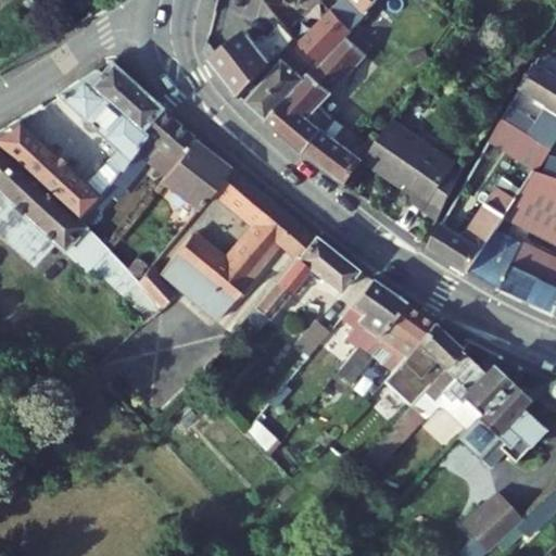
[(351,0),(365,14),(377,0),(351,0)]
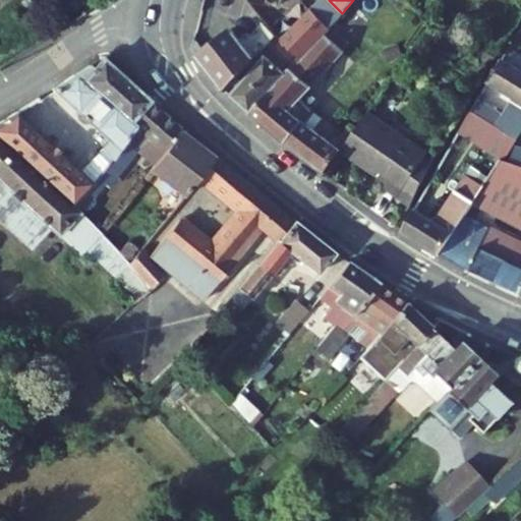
[(310,11),(281,40),(299,60),(321,37),(328,29),(310,11)]
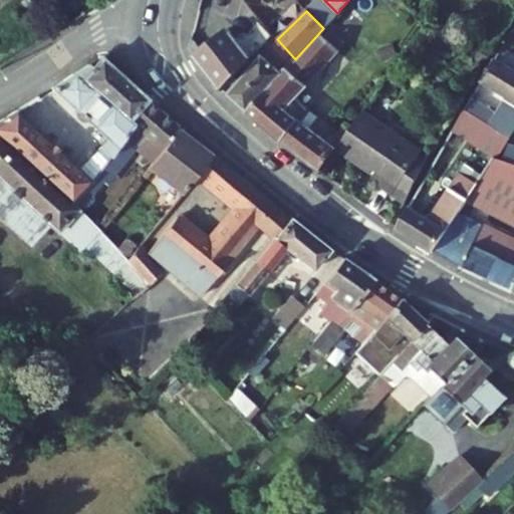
[(201,49),(195,54),(223,90),(257,52),(273,36),(263,24),(250,35),(246,33),(238,40),(228,27),(201,49)]
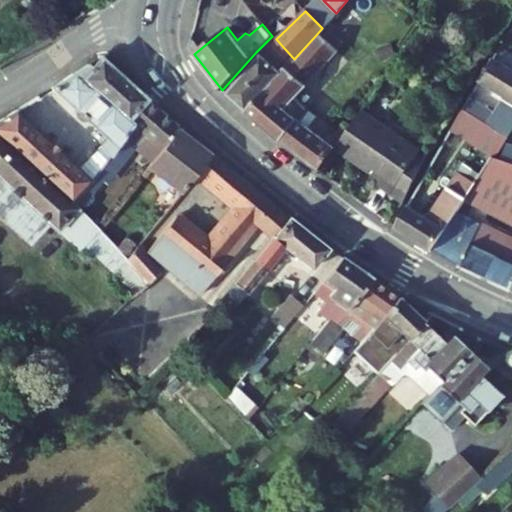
[(260,55),(226,94),(247,111),(294,59),(276,39),(273,35),(272,36),(256,52),(260,55)]
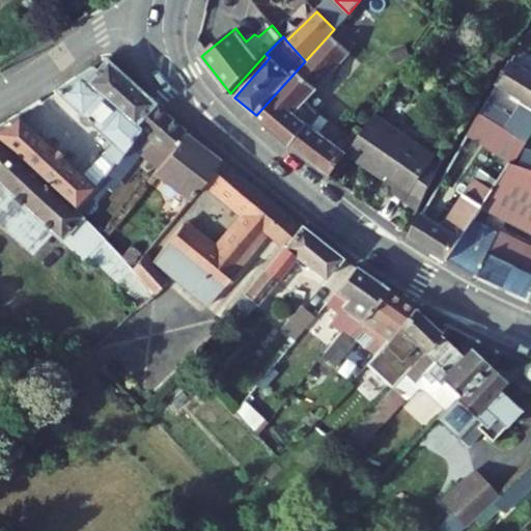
[(305,61),(256,115),(292,146),(317,115),(305,103),(307,100),(348,56),(327,37),(305,61)]
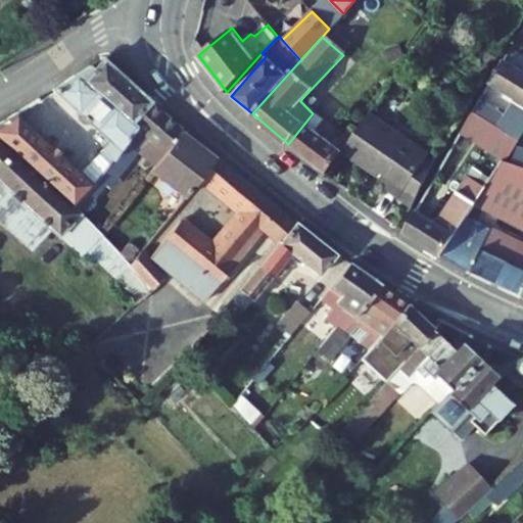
[(199,43),(193,49),(198,55),(204,50),(199,43)]
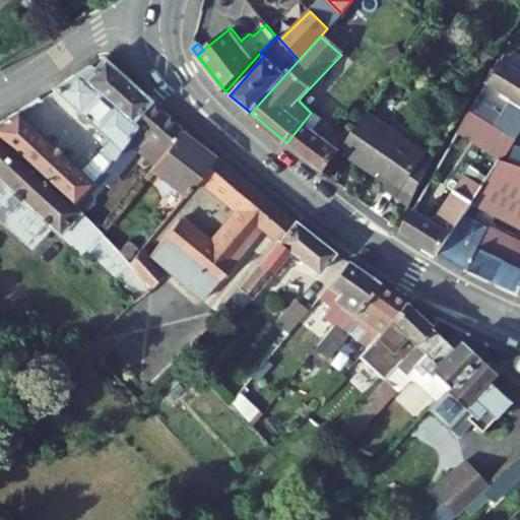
[(482,61),(490,65),(494,58),(486,54),(482,61)]
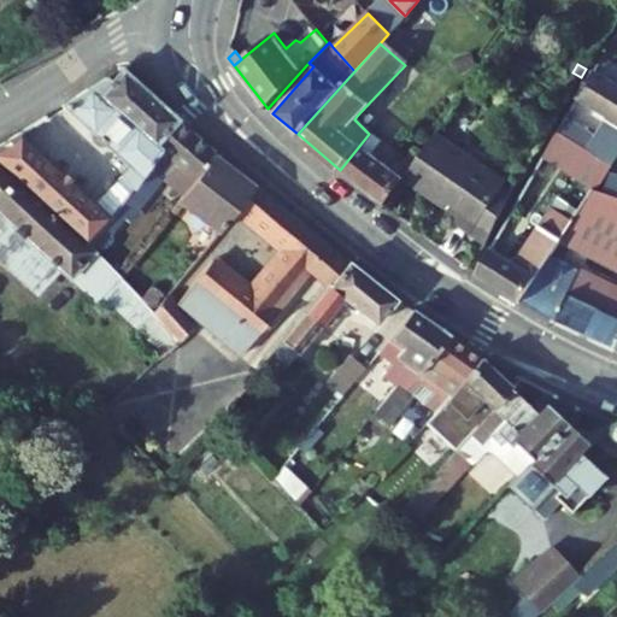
[(133,164),(142,172),(159,148),(154,144),(177,118),(123,69),(111,83),(106,78),(66,104),(93,129),(94,139),(101,145),(111,145),(133,164)]
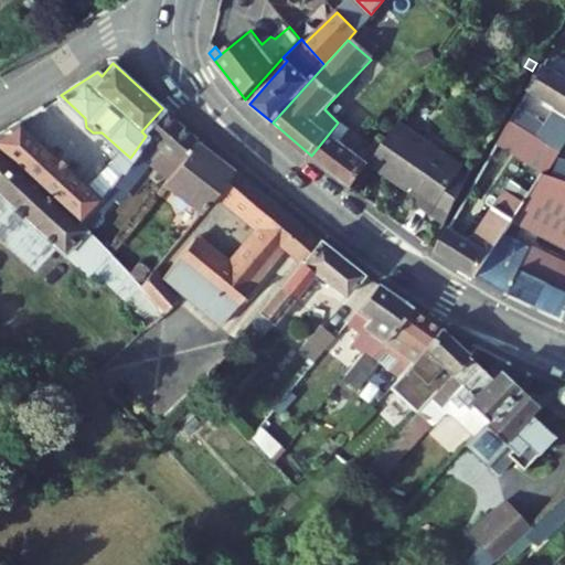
[(519,125),(562,151),(564,146),(564,76),(545,65),(530,89),(564,110),(564,114),(555,130),(526,113),(519,125)]
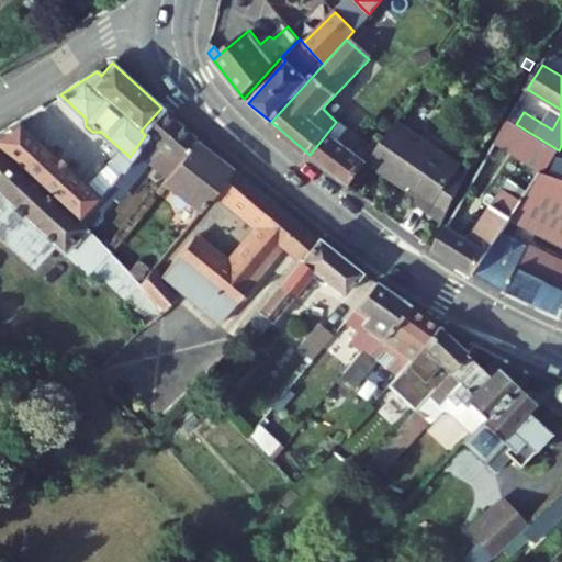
[(325,105),(323,109),(336,122),(338,119),(325,105)]
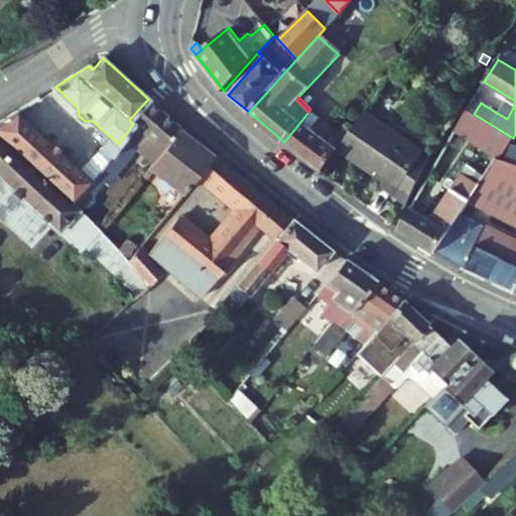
[(136,150),(153,163),(179,129),(181,126),(148,99),(129,120),(133,124),(119,144),(109,159),(98,174),(106,180),(114,169),(118,173),(136,150)]
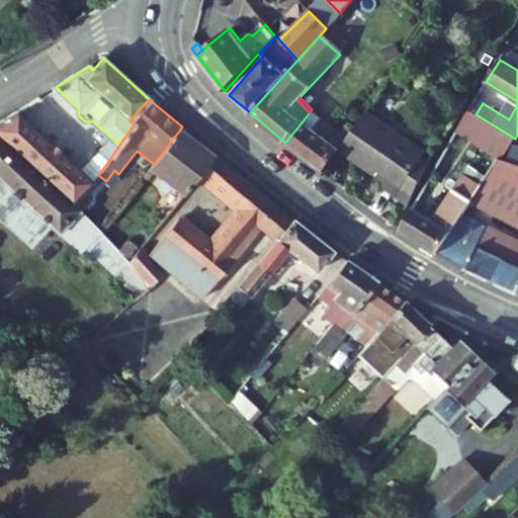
[(476,99),(468,109),(476,114),(483,103),(476,99)]
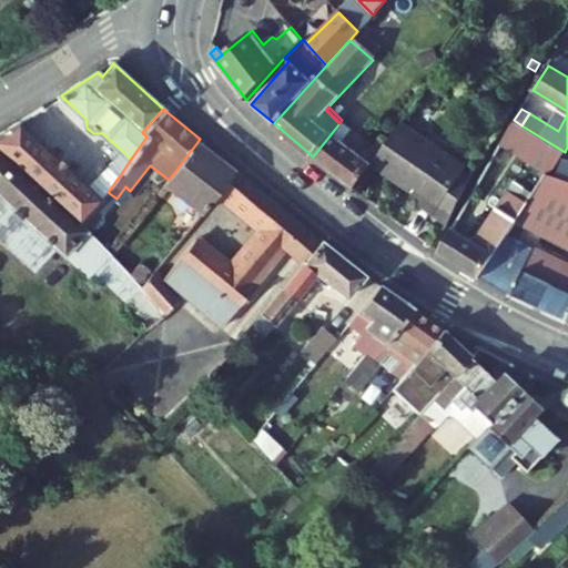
[(340,123),(313,156),(356,189),(374,163),(382,151),(342,120),(340,123)]
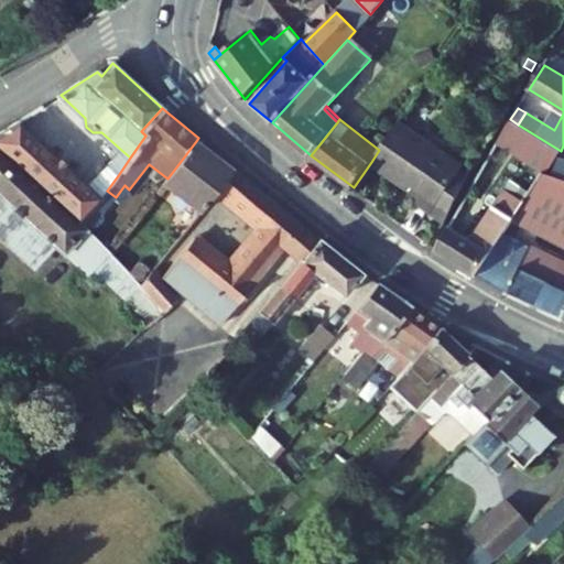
[(510,119),(496,144),(542,173),(546,174),(561,151),(518,125),(510,119)]
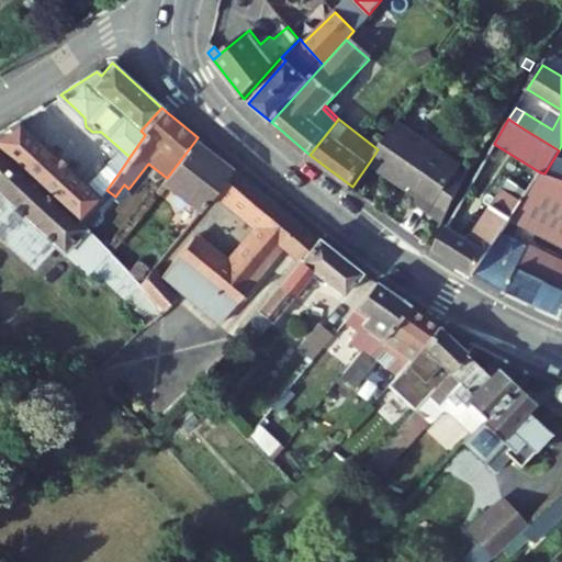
[(19,120),(0,132),(0,147),(81,221),(98,202),(102,198),(107,190),(119,173),(107,164),(87,183),(19,120)]
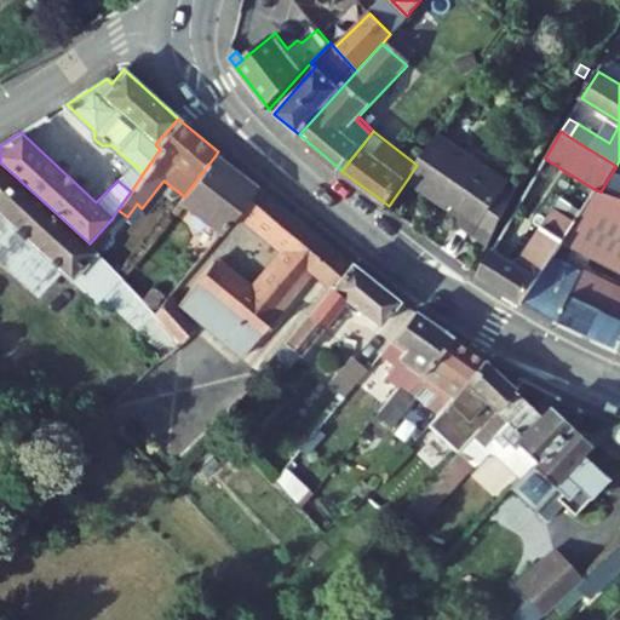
[(417,165),(408,178),(454,210),(463,216),(460,220),(492,241),(516,193),(506,187),(511,181),(438,133),(417,165)]
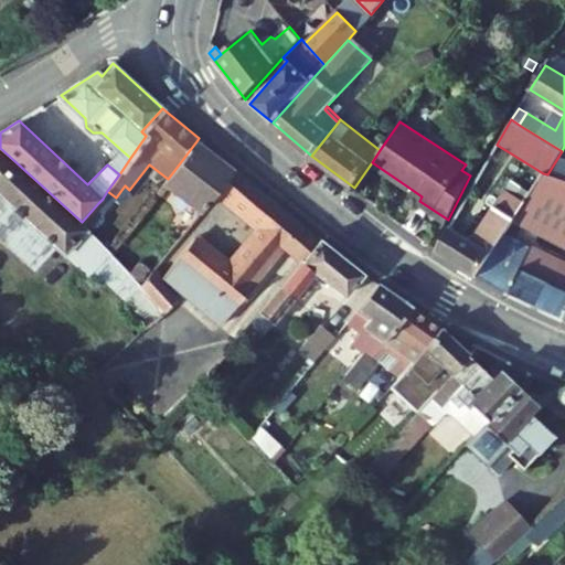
[(164,183),(202,212),(217,192),(234,171),(196,141),(168,179),(164,183)]
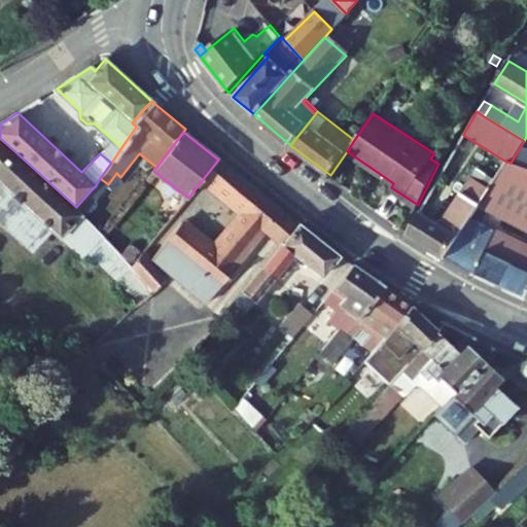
[(76,207),(0,138),(0,192),(2,195),(0,198),(0,221),(9,231),(29,210),(51,232),(81,259),(88,253),(103,236),(83,214),(76,207)]
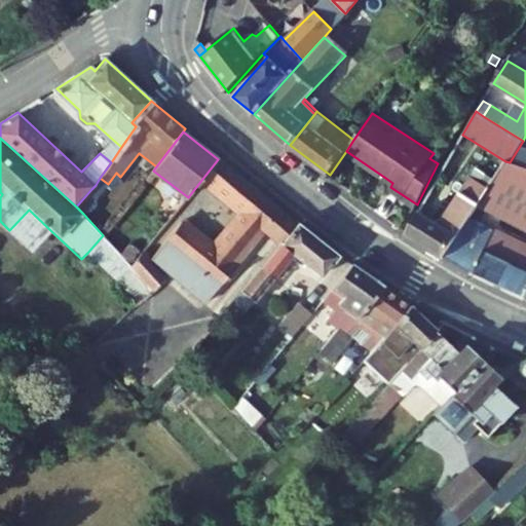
[(113,140),(100,153),(111,162),(121,147),(113,140)]
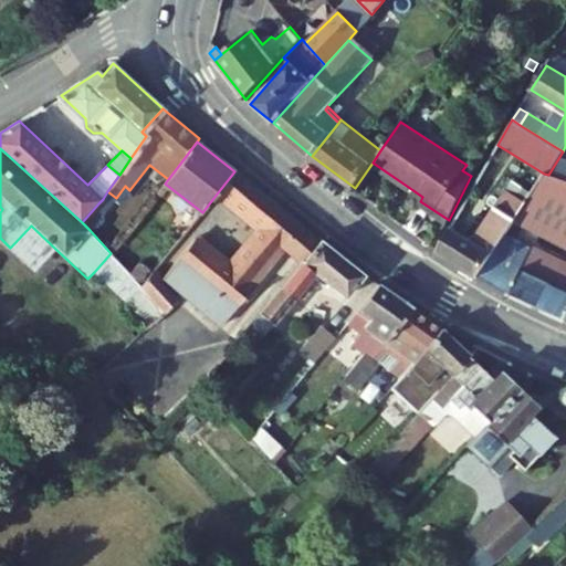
[(249,181),(236,170),(234,171),(218,192),(231,203),(249,181)]
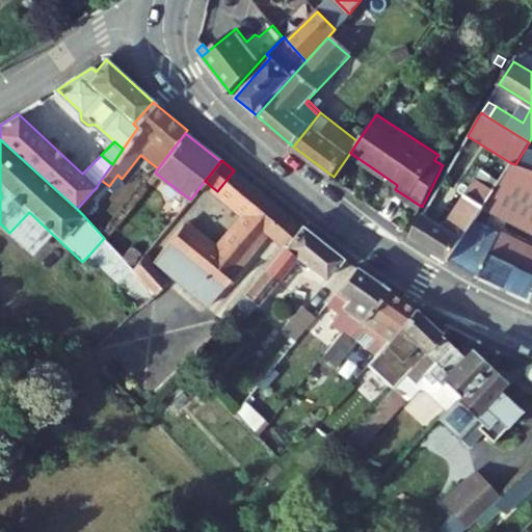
[(495,189),(483,206),(531,232),(531,169),(515,164),(511,163),(495,189)]
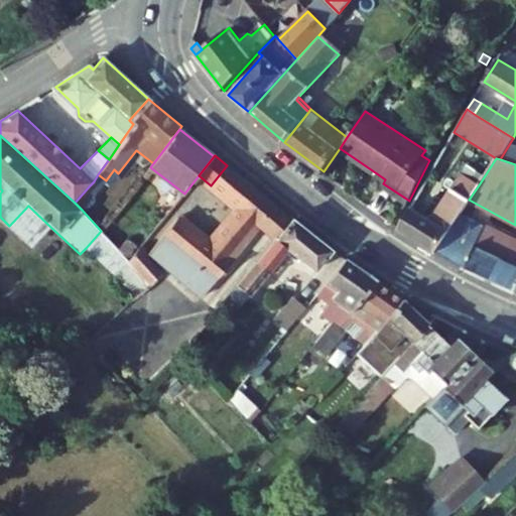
[(148,253),(201,296),(260,227),(274,240),(291,220),(227,165),(211,185),(239,209),(210,243),(177,217),(148,253)]
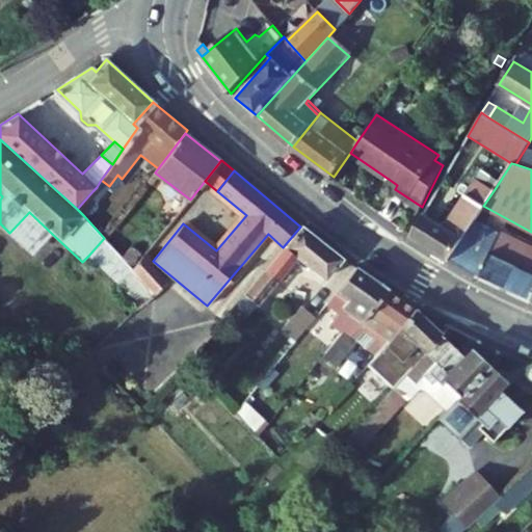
[(425,213),(411,236),(449,259),(475,219),(483,206),(495,189),(476,178),(445,225),(425,213)]
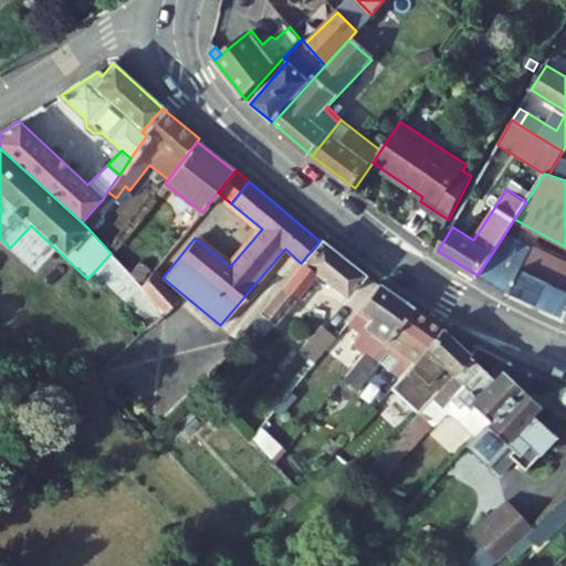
[(103,199),(98,203),(106,210),(116,198),(107,191),(103,199)]
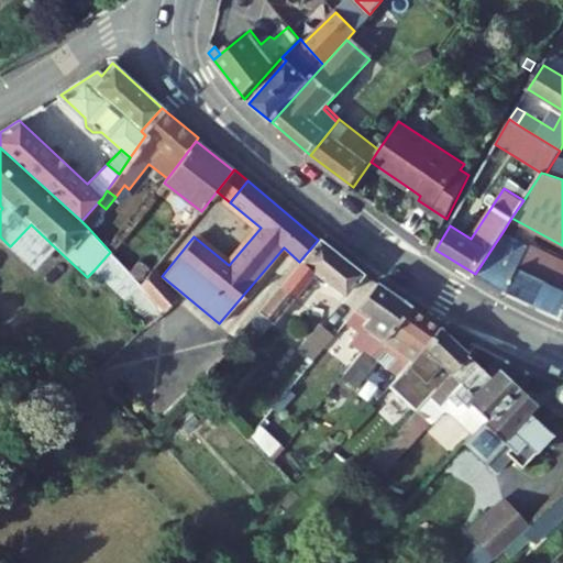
[(409,195),(418,200),(420,196),(412,190),(409,195)]
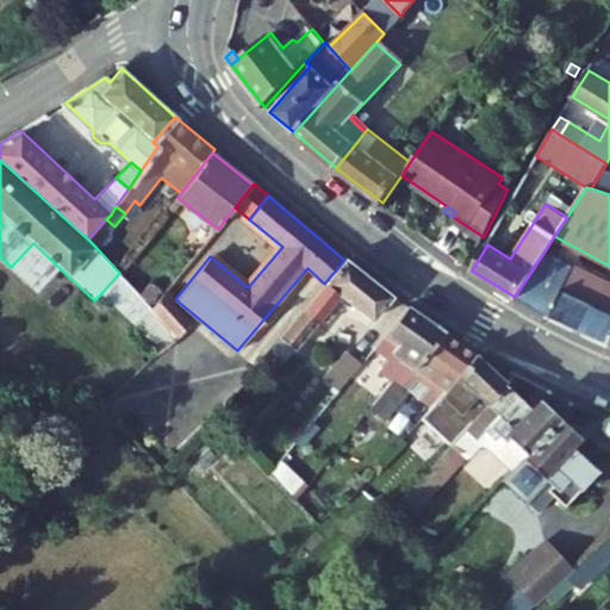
[(106,219),(88,240),(97,248),(114,226),(106,219)]
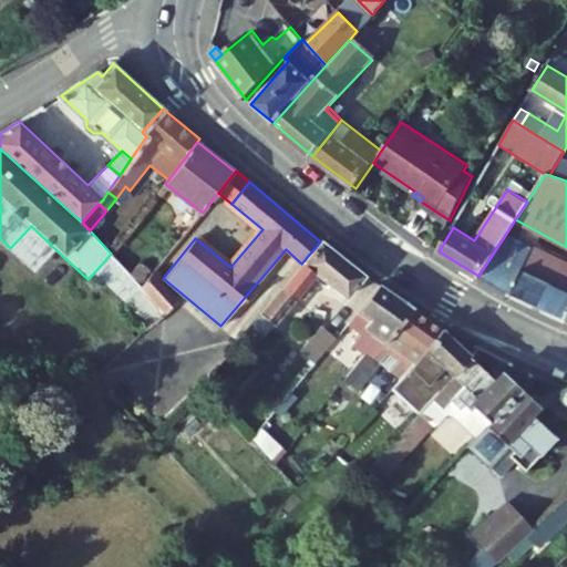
[(55,249),(31,226),(10,248),(35,271),(55,249)]
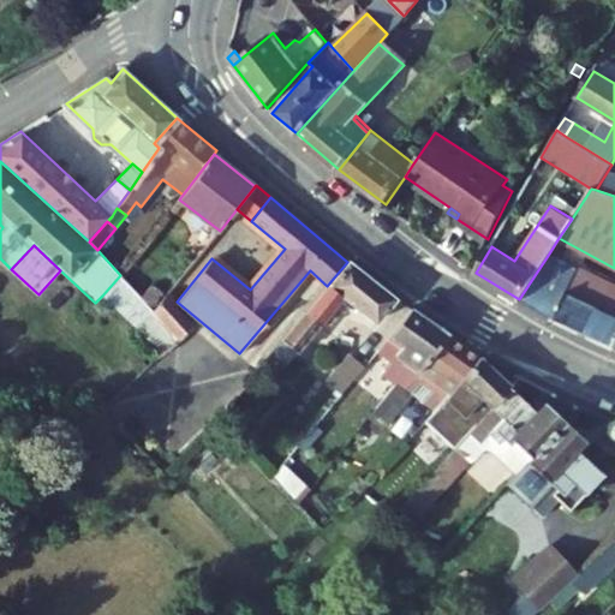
[(614,285),(549,254),(519,299),(553,320),(614,350),(614,285)]
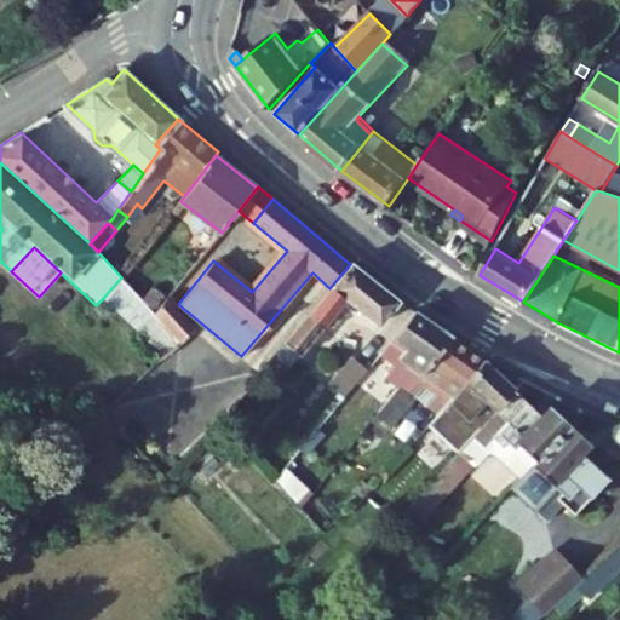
[(329,288),(268,363),(282,375),(311,339),(317,345),(340,316),(339,306),(345,299),(379,326),(399,300),(351,263),(350,264),(329,288)]
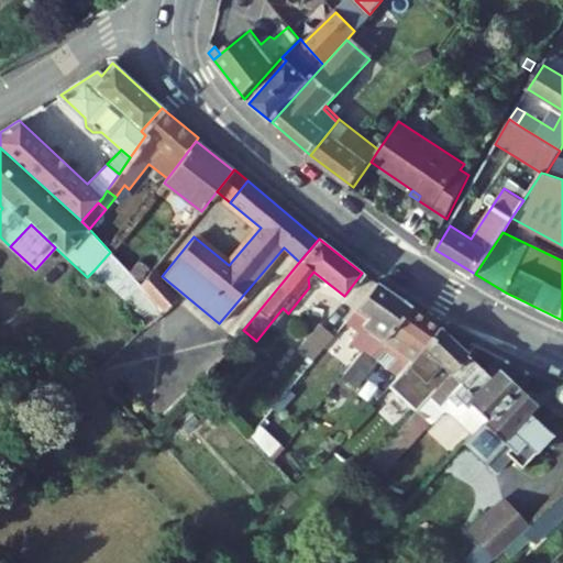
[(110,252),(94,271),(148,323),(163,311),(143,287),(140,284),(129,273),(117,260),(110,252)]
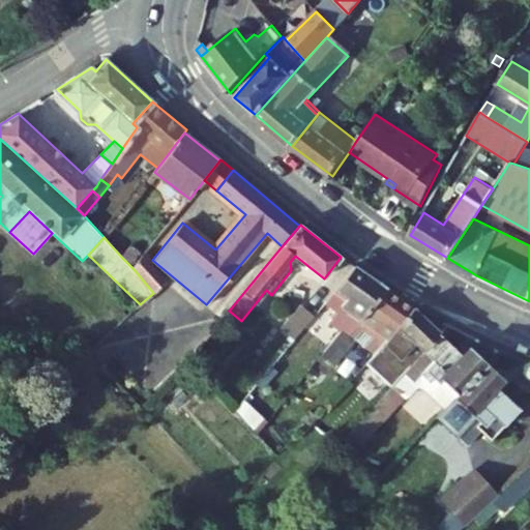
[(130,244),(121,257),(131,267),(144,254),(130,244)]
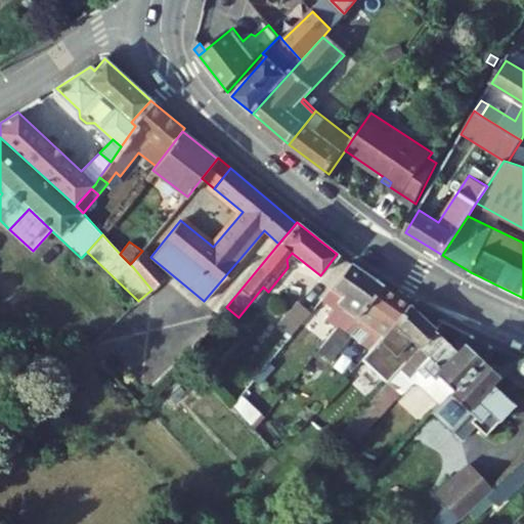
[(130,264),(133,267),(151,290),(164,278),(142,251),(130,264)]
